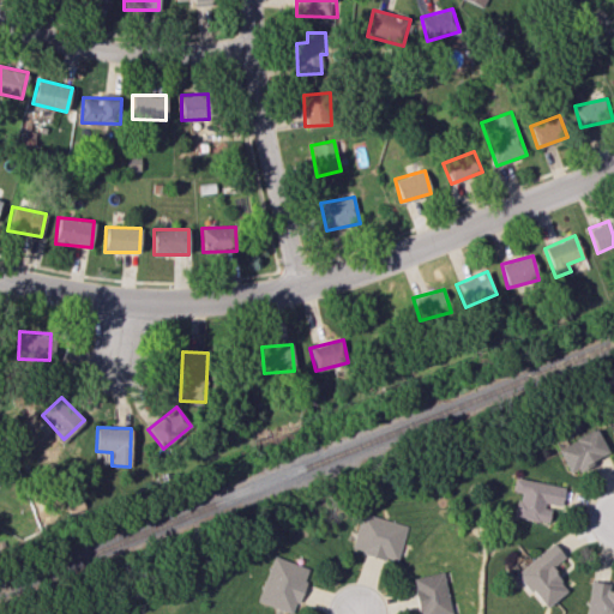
[(608,453),(596,428),(557,447),(567,473),(608,453)]
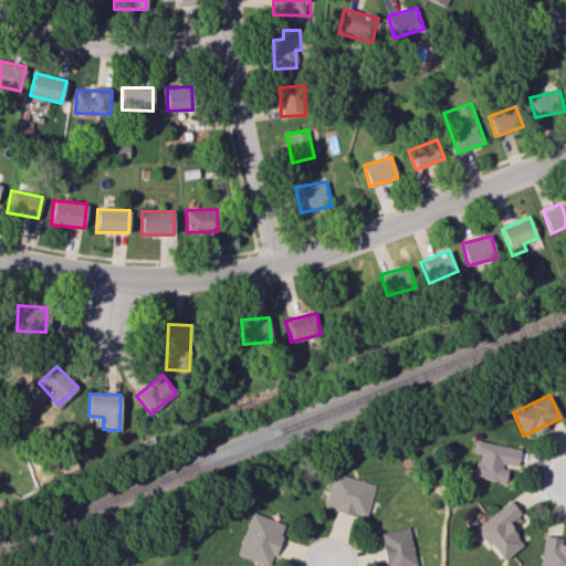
[(521,449),(473,440),(471,452),(478,453),(473,475),(505,482),(507,467),(517,468),(521,449)]
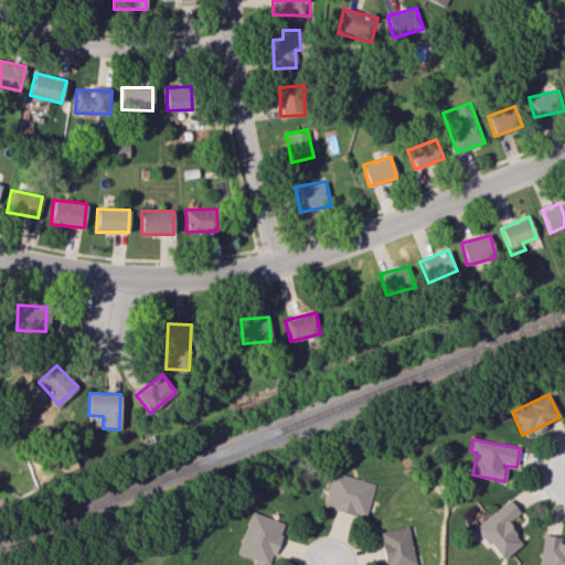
[(374,482),(331,472),(323,507),(366,516),(374,482)]
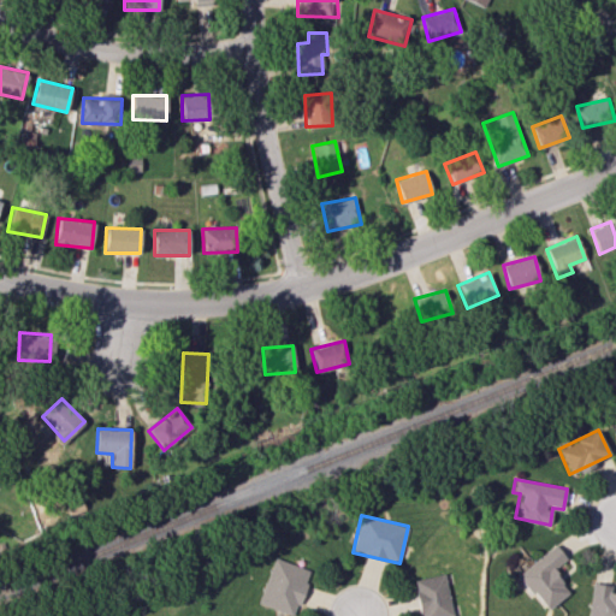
[(517,572),(545,610),(569,593),(552,569),(566,558),(556,545),(517,572)]
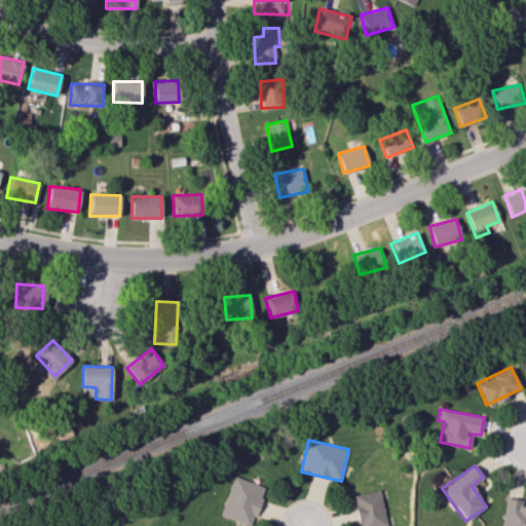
[(250,525),(264,487),(234,476),(220,515),(249,525),(250,525)]
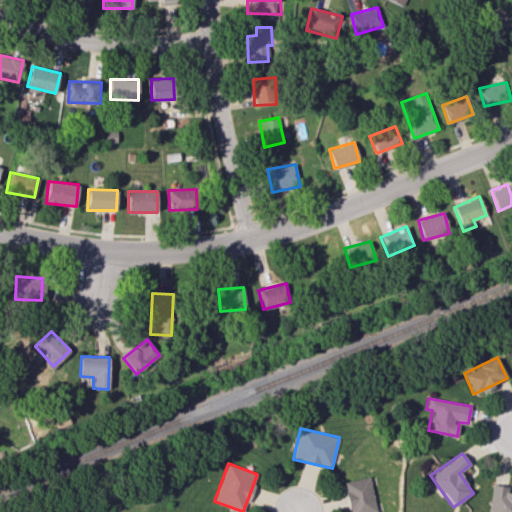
[(343,482),(349,511),(376,511),(369,477),(343,482)]
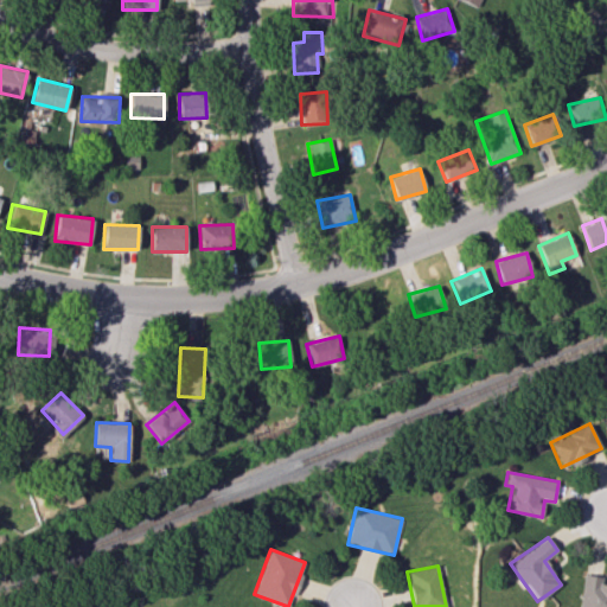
[(606,606),(606,585),(600,583),(601,576),(583,574),(577,606),(606,606)]
